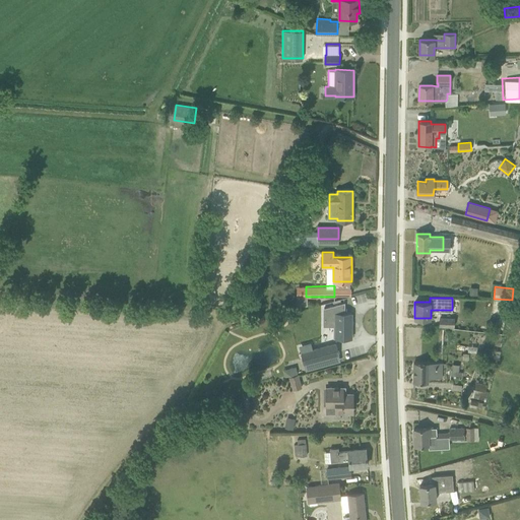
[(325,325),(336,325),(336,338),(339,338),(351,338),(351,313),(345,313),(345,302),(325,308),(325,325)]
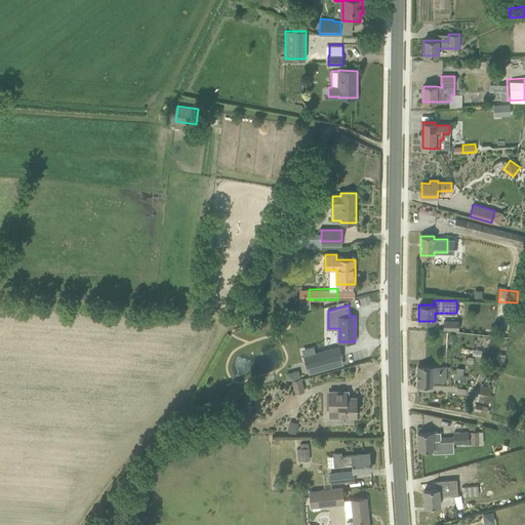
[(443,320),(443,328),(443,329),(458,330),(458,320),(443,320)]
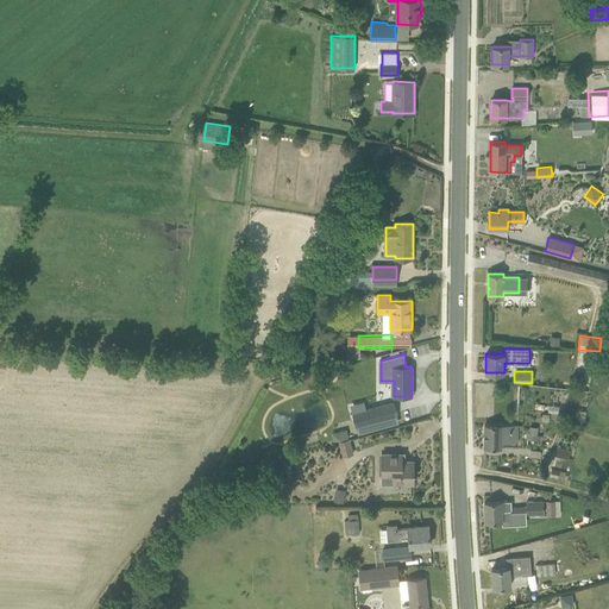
[(360,418),(353,419),(356,426),(397,415),(395,415),(391,402),(394,402),(394,401),(358,410),(360,418)]
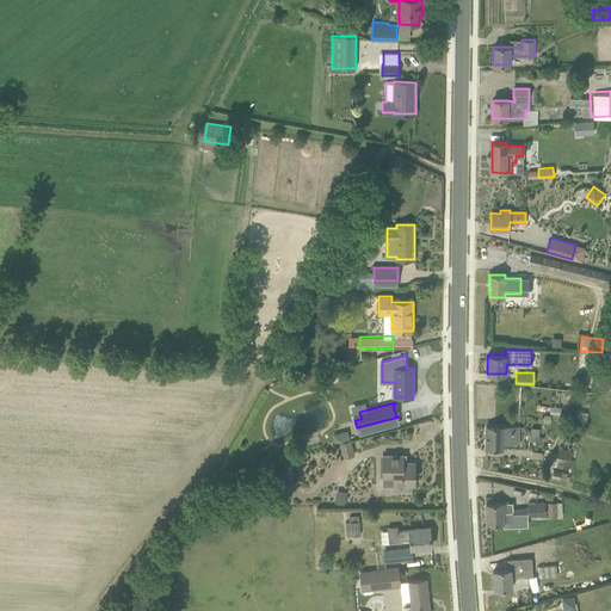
[(586,423),(588,412),(582,411),(571,407),(568,419),(580,421),(586,423)]
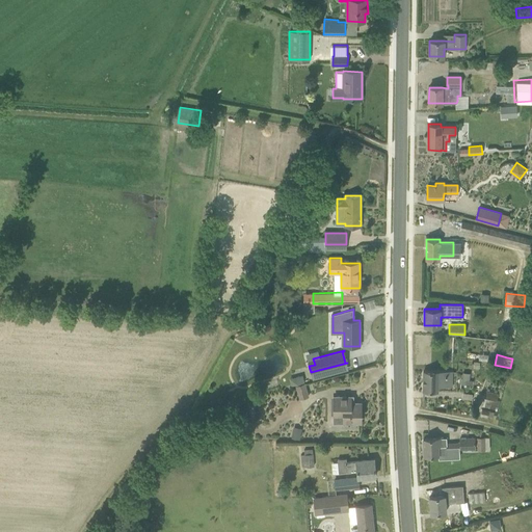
[(452,371),(423,371),(423,391),(437,391),(437,386),(452,387),(452,371)]
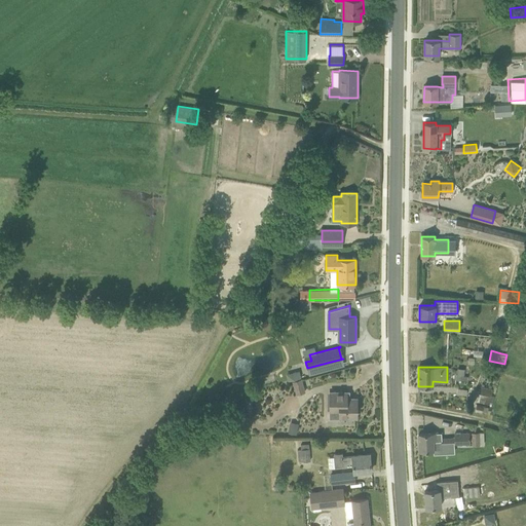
[(465,379),(465,368),(456,367),(456,379),(465,379)]
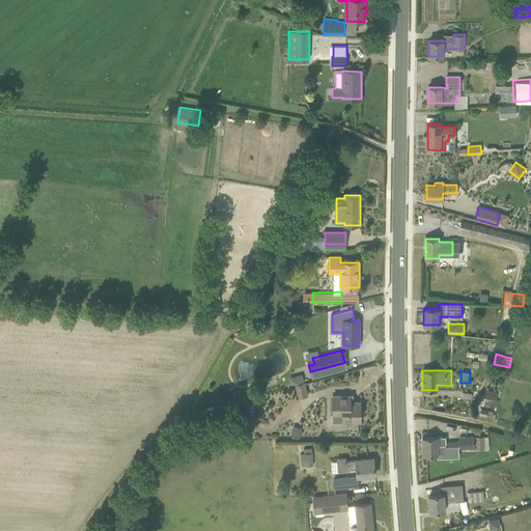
[(304,381),(303,378),(299,374),(289,378),(290,384),(304,381)]
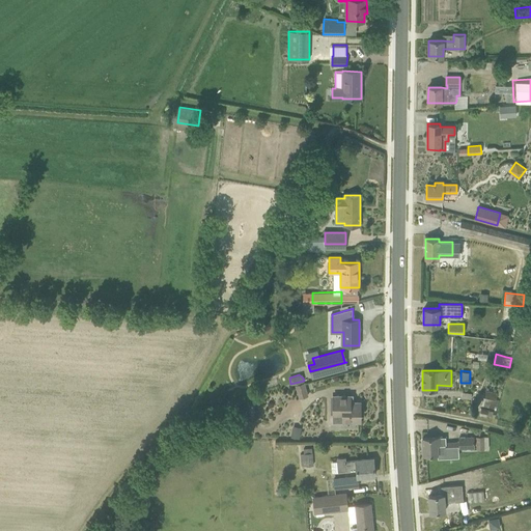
[(305,383),(296,386),(299,398),(308,395),(305,383)]
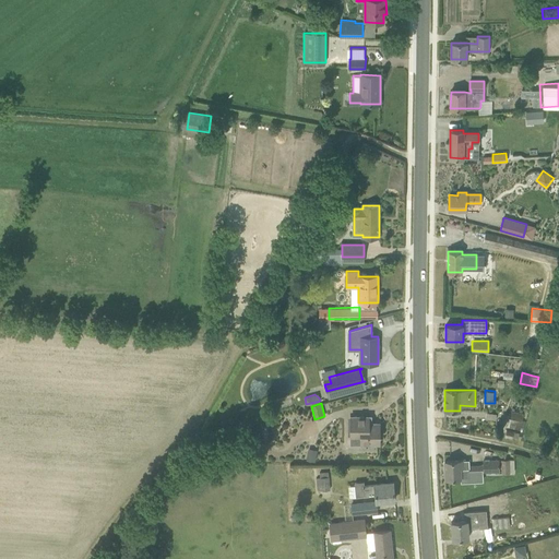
[(510,411),(507,427),(519,429),(523,414),(510,411)]
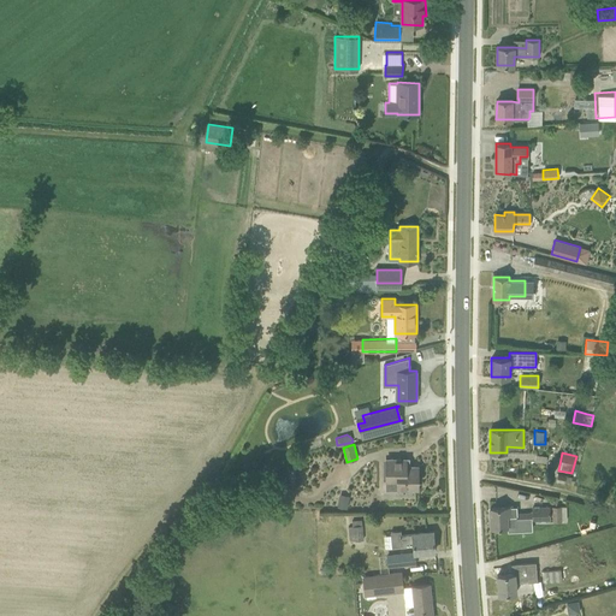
[(396,489),(402,489),(416,489),(416,466),(406,466),(406,458),(385,458),(385,477),(396,477),(396,489)]
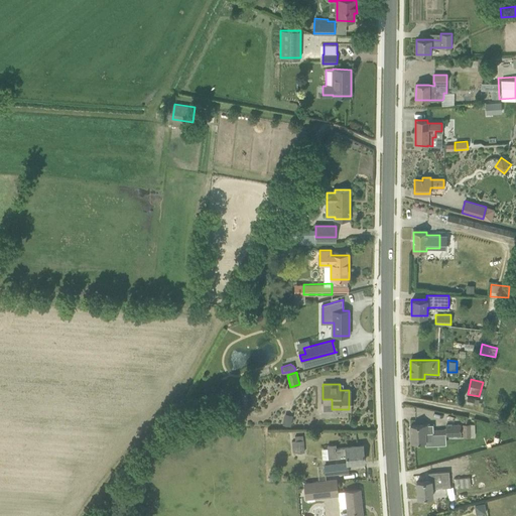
[(468,396),(466,403),(473,405),(474,398),(468,396)]
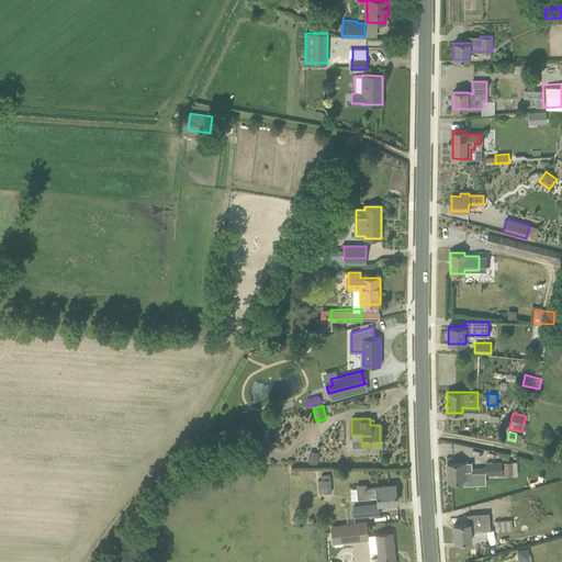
[(307,461),(316,462),(317,451),(308,450),(307,461)]
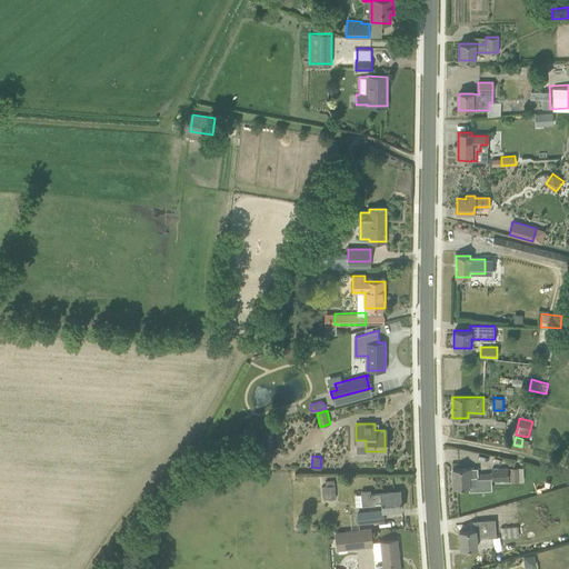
[(471,473),(471,468),(452,469),(453,487),(478,486),(478,480),(492,479),(492,480),(508,479),(507,467),(491,468),(492,473),(478,473),(471,473)]
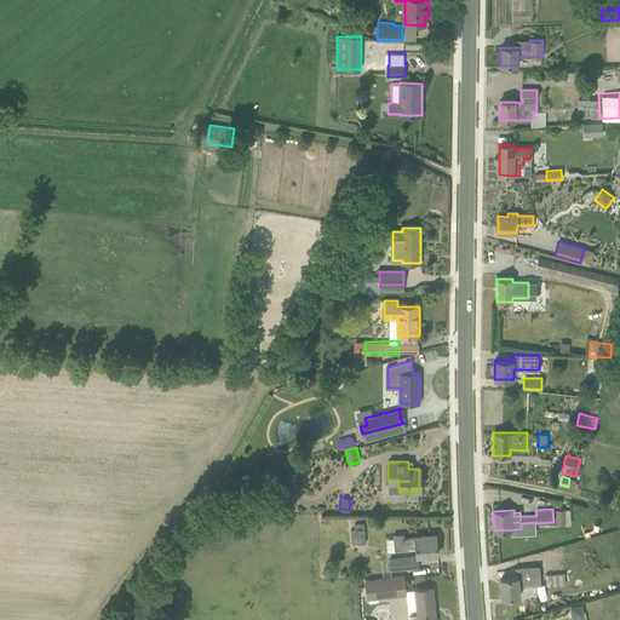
[(354,529),(355,541),(355,544),(367,543),(365,528),(354,529)]
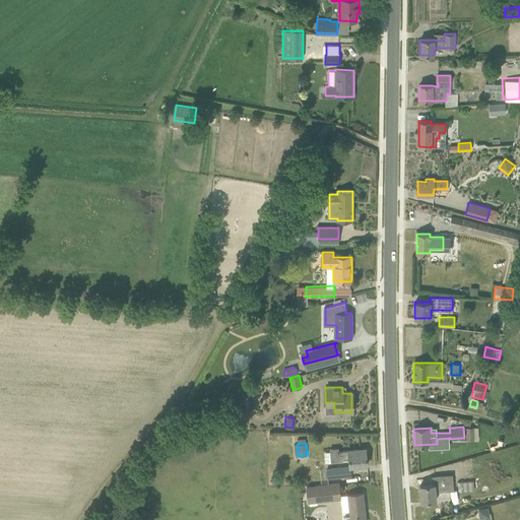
[(349,466),(367,464),(366,451),(361,452),(361,449),(339,451),(339,447),(330,448),(331,461),(349,460),(349,466)]
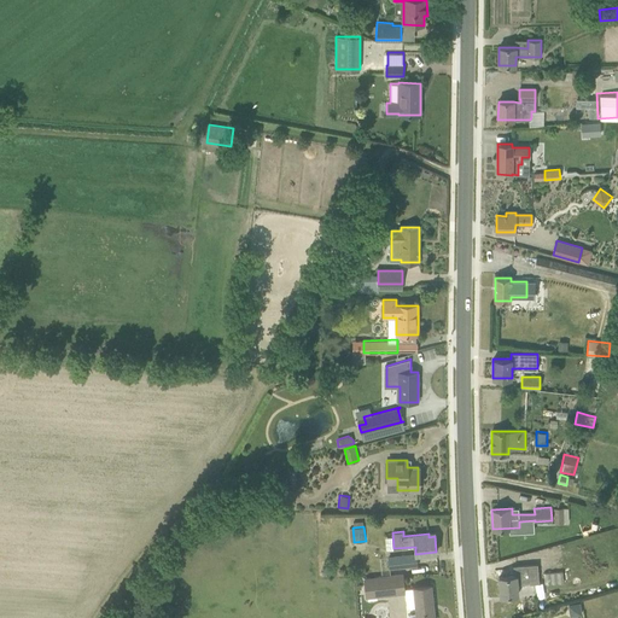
[(390,569),(406,566),(404,554),(389,557),(390,569)]
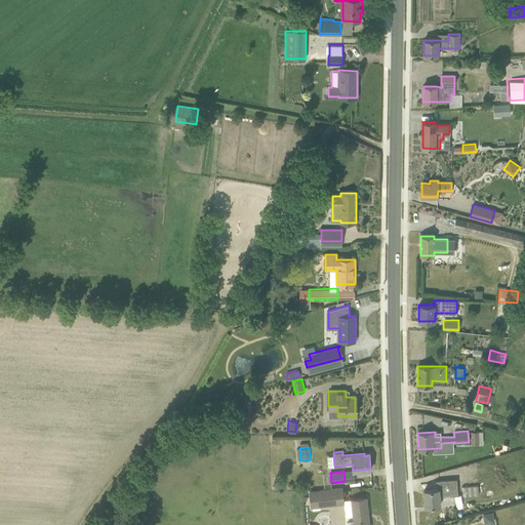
[(437,488),(423,489),(425,506),(440,505),(439,496),(458,495),(456,479),(436,481),(437,488)]
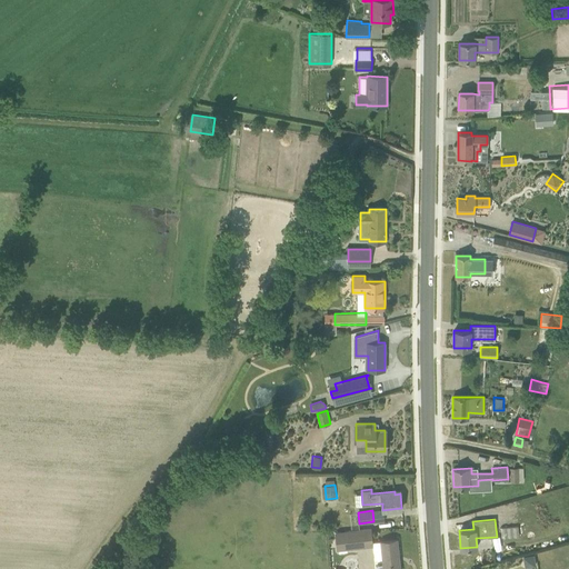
[(501,538),(519,536),(518,526),(501,528),(501,538)]
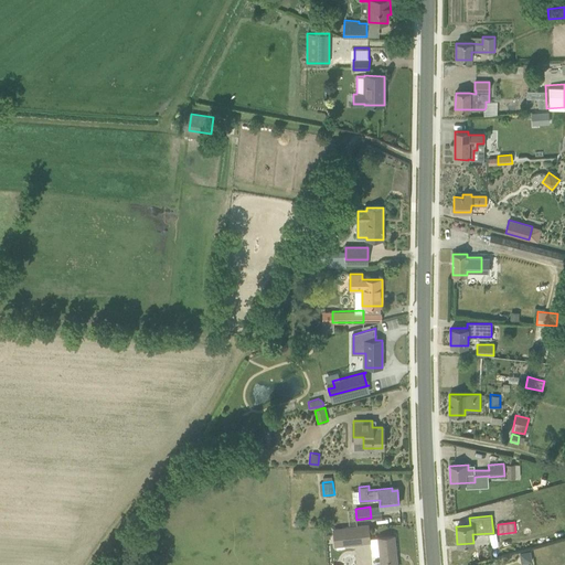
[(369,524),(332,528),(334,545),(371,542),(369,524)]
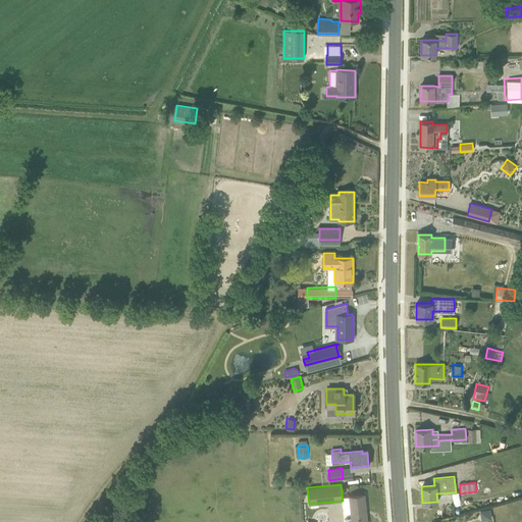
[(349,497),(352,517),(348,518),(345,521),(366,521),(364,496),(349,497)]
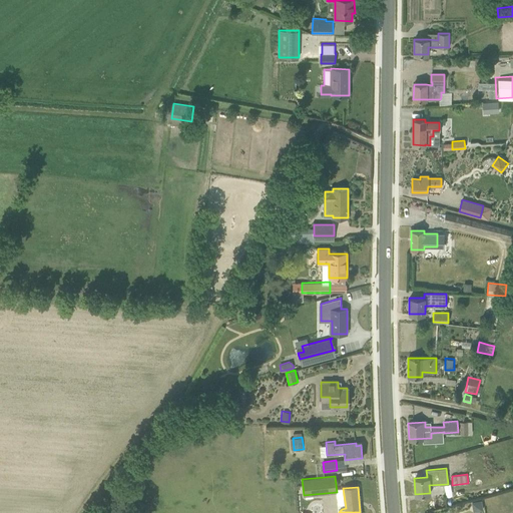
[(473,511),(483,510),(482,500),(472,502),(473,511)]
